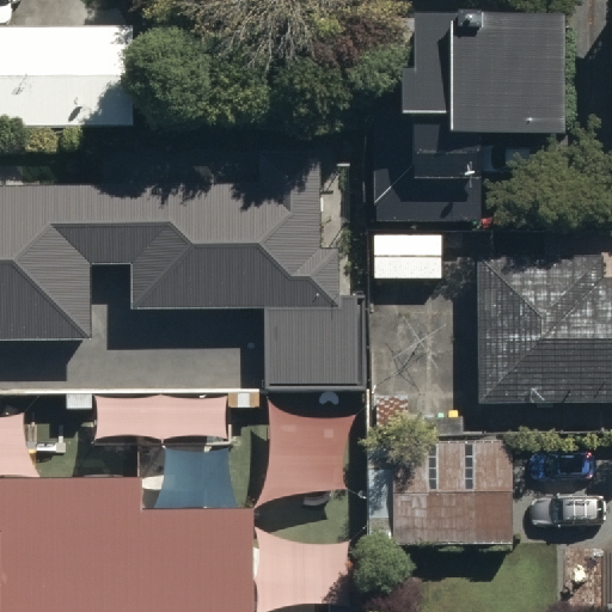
[(403,24),(403,78),(391,78),(391,129),(360,129),(360,236),(477,236),(477,148),(562,148),(562,24),(403,24)]
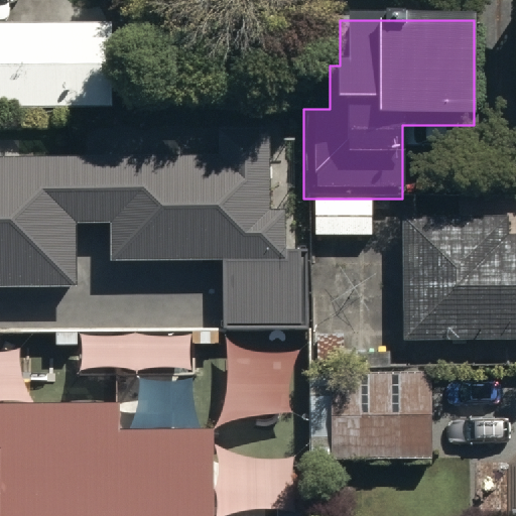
[(112,21),(0,22),(0,109),(156,108),(156,65),(112,65),(112,21)]
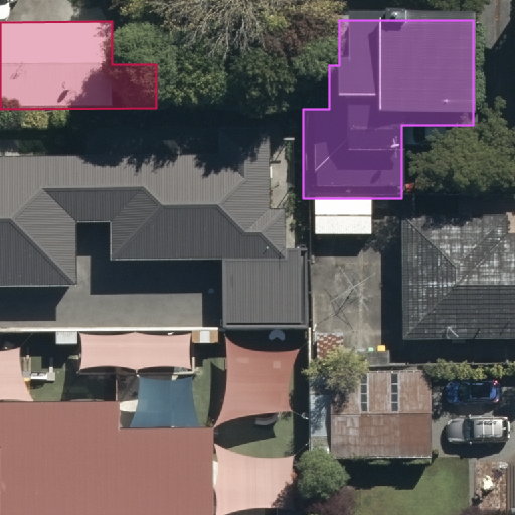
[(0,283),(75,283),(75,224),(102,224),(103,262),(215,260),(215,327),(308,326),(307,242),(285,242),(284,124),(104,126),(104,155),(0,156),(0,283)]
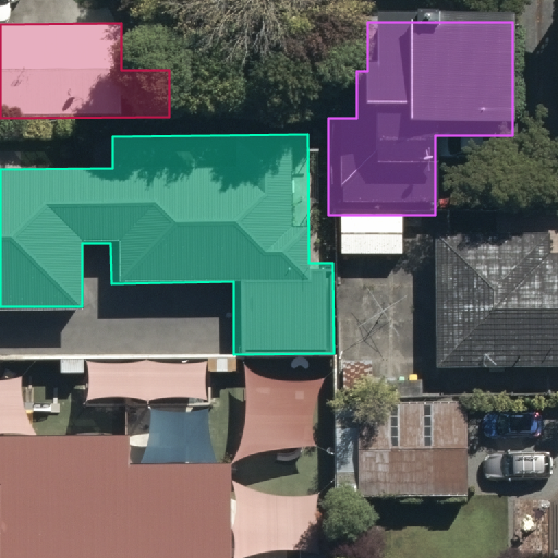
[(547,232),(436,232),(436,367),(557,366),(557,249),(547,250),(547,232)]
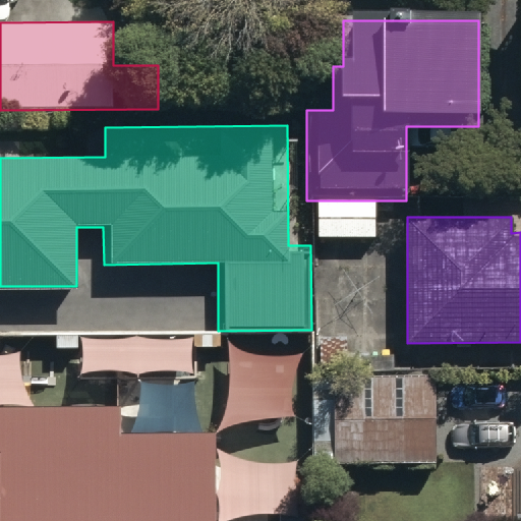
[(436,461),(436,373),(335,373),(335,461),(436,461)]
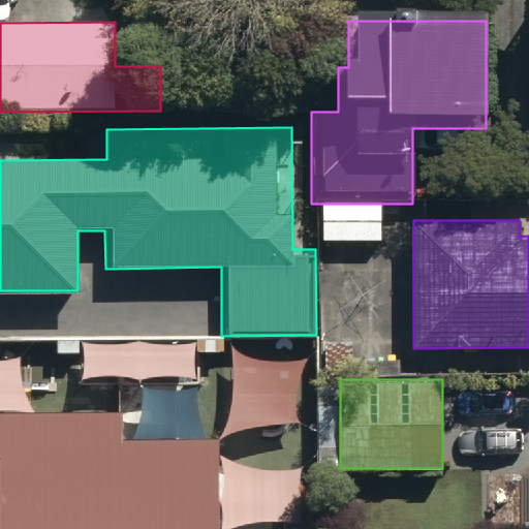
[(0,413),(0,528),(218,528),(218,441),(123,441),(123,413),(0,413)]
